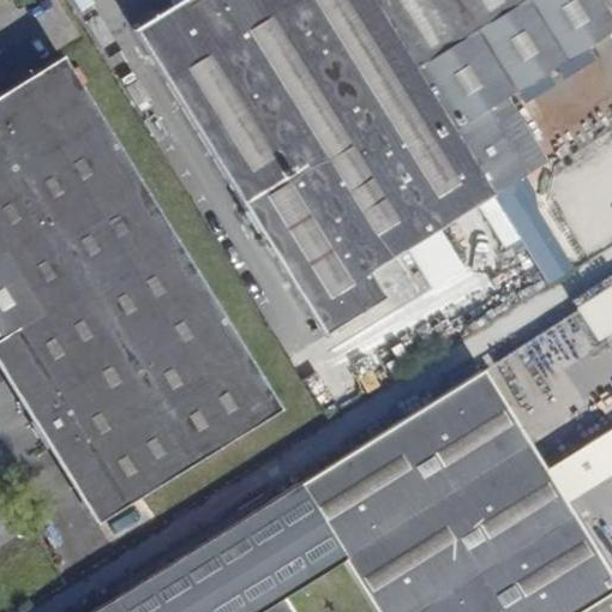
[(495,196),(373,0),(172,0),(174,5),(136,29),(328,336),(389,299),(383,288),(372,269),(495,196)]
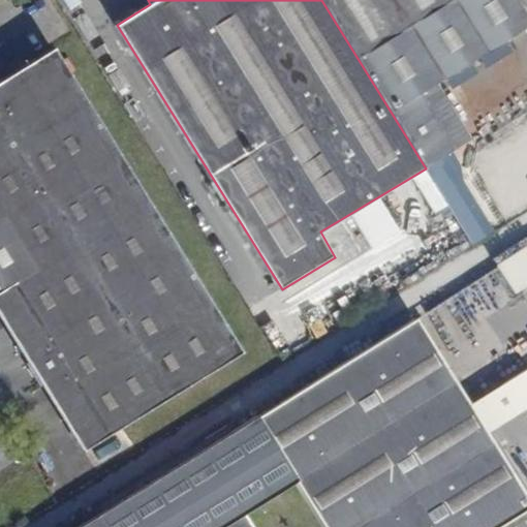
[(321,0),(426,168),(443,158),(457,149),(422,92),(441,82),(512,38),(526,29),(526,16),(517,0),(321,0)]
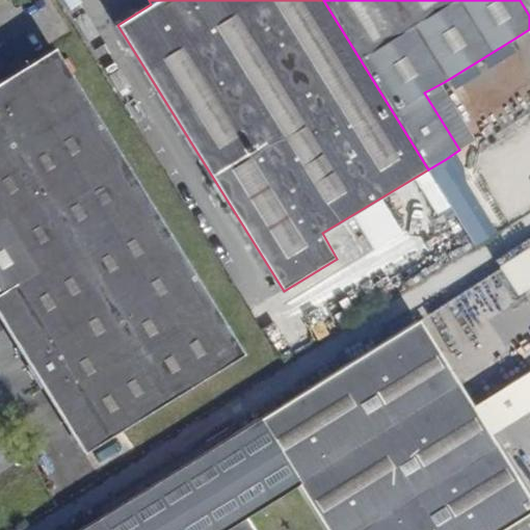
[(514,38),(522,50),(529,45),(529,29),(514,38)]
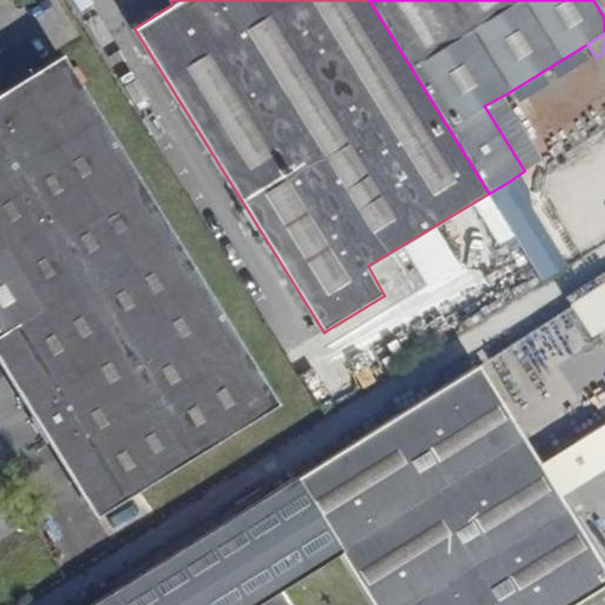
[(284,413),(65,61),(0,100),(0,330),(51,413),(43,418),(59,445),(68,440),(115,517),(284,413)]
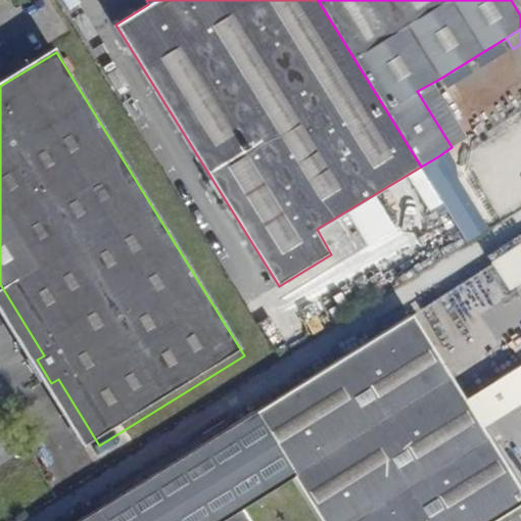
[(417,91),(452,147),(471,136),(436,81),(417,91)]
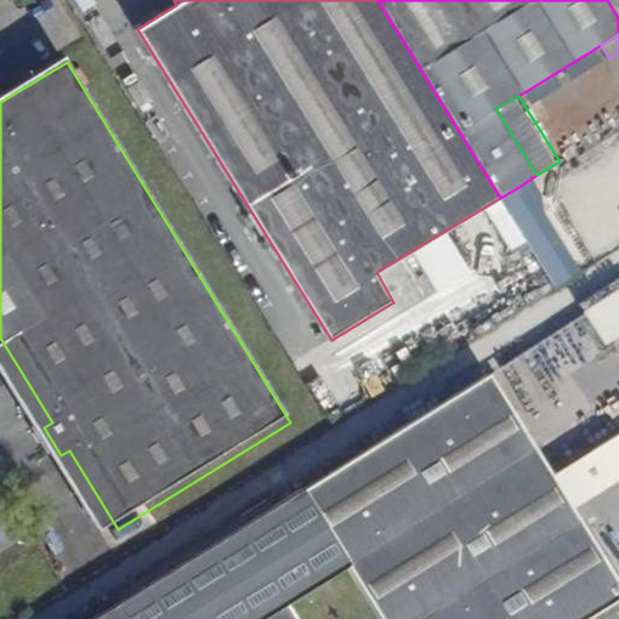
[(500,198),(517,226),(554,288),(575,274),(521,186),(500,198)]
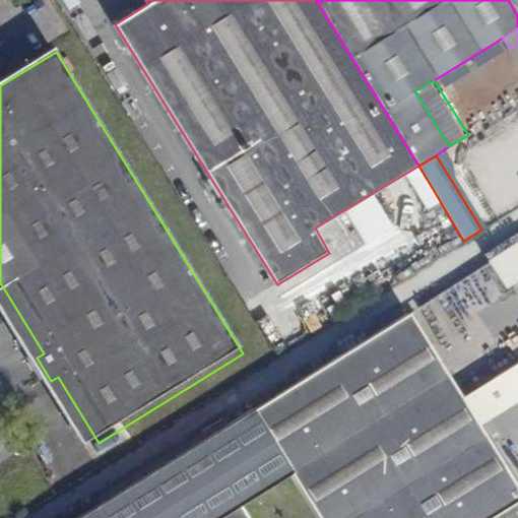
[(422,196),(433,189),(418,166),(315,228),(324,244),(415,187),(422,196)]
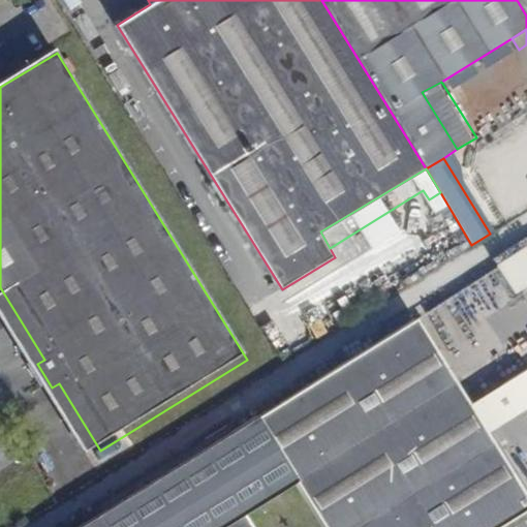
[(526,250),(498,269),(516,296),(526,288),(526,250)]
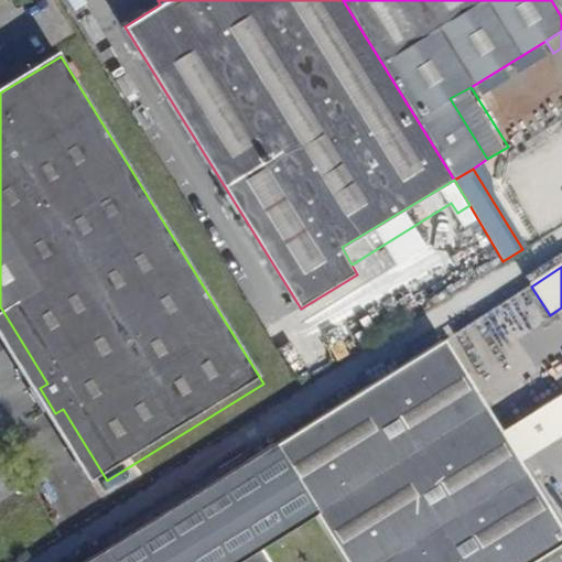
[(561,386),(554,374),(490,413),(445,341),(85,561),(274,561),(267,548),(321,515),(350,561),(539,561),(561,548),(561,527),(521,461),(561,435),(561,386)]
